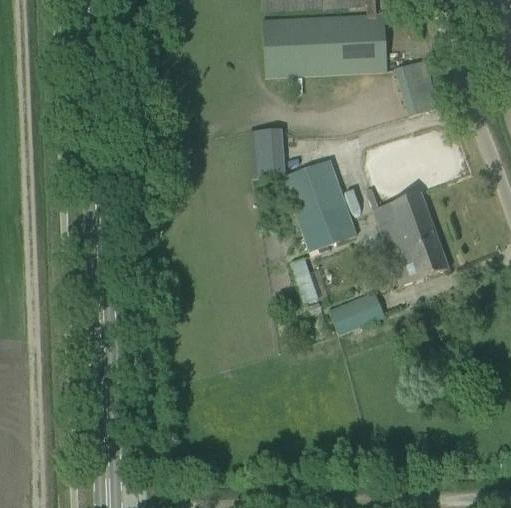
[(260,0),(261,11),(367,7),(366,0),(260,0)]
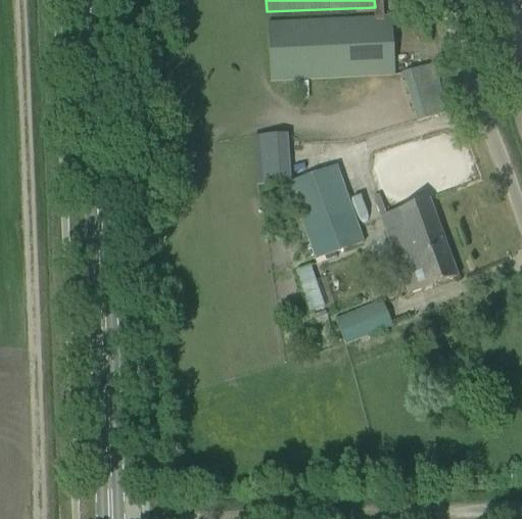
[(268,19),(271,79),(395,73),(392,13),(384,13),(382,0),(374,0),(375,7),(376,14),(268,19)]
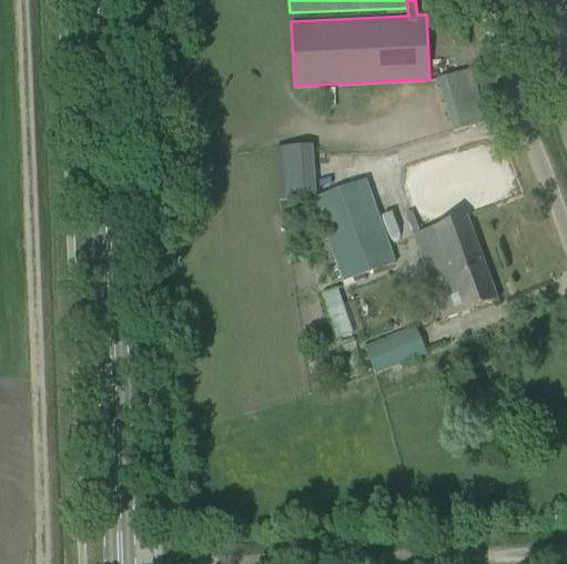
[(486,119),(471,66),(437,77),(453,129),(486,119)]
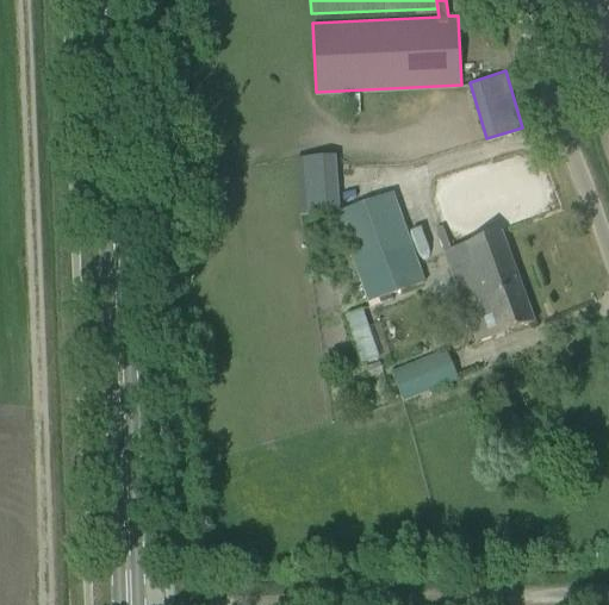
[(334,211),(366,301),(426,279),(395,189),(334,211)]
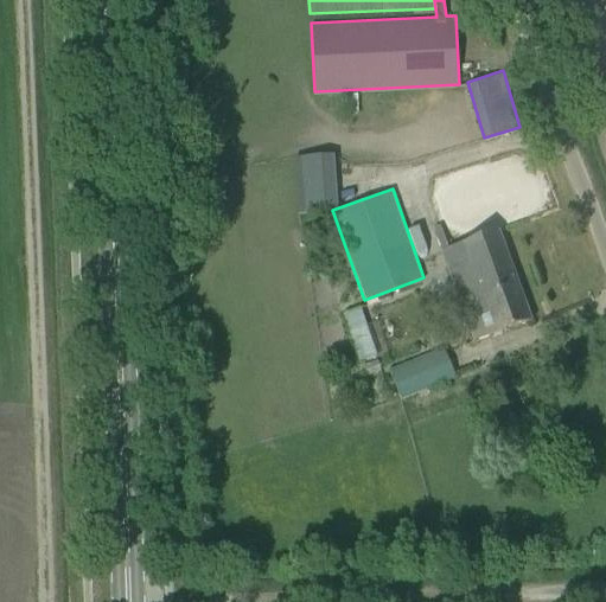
[(517,281),(498,228),(442,248),(461,301),(464,301),(517,281)]
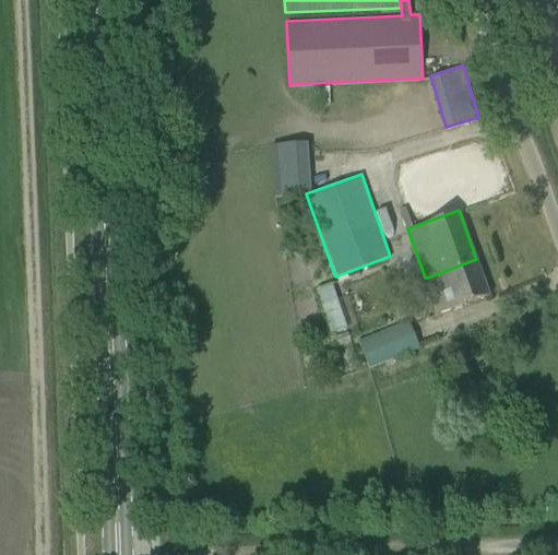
[(489,293),(476,259),(427,278),(425,278),(437,311),(489,293)]
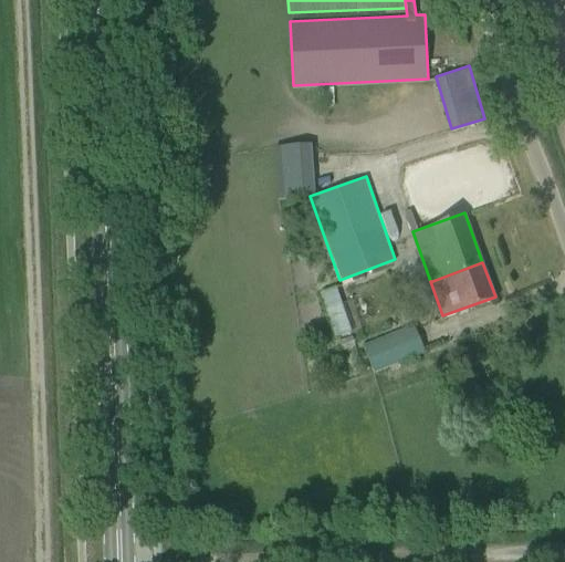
[(342,302),(336,285),(320,291),(325,305),(342,302)]
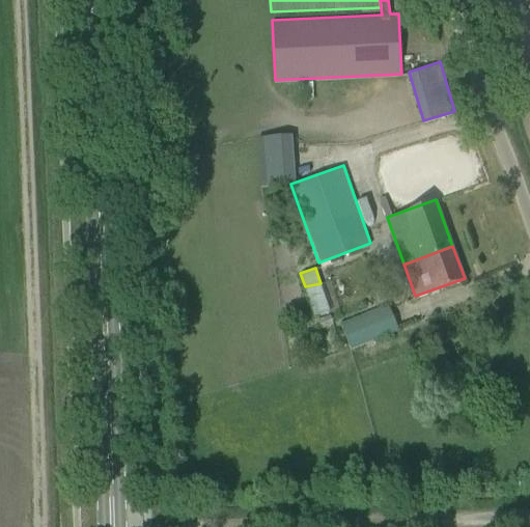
[(330,311),(321,283),(305,286),(314,315),(330,311)]
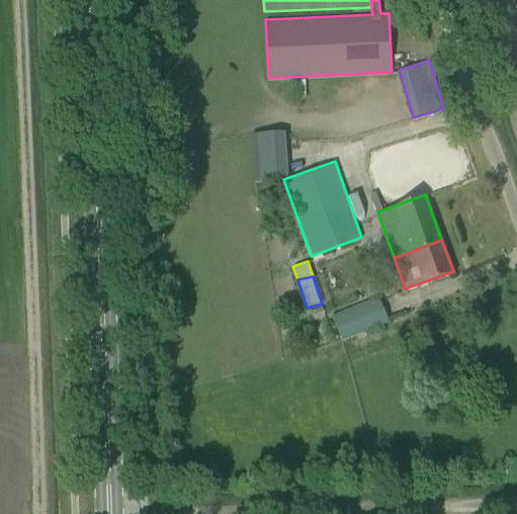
[(389,320),(379,295),(333,314),(342,339),(389,320)]
